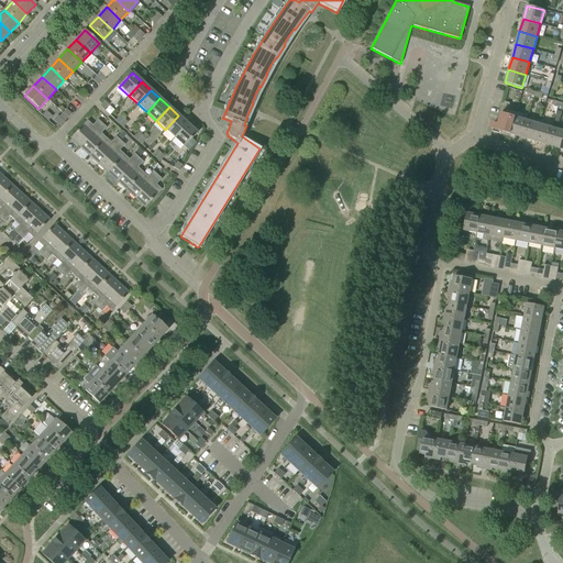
[(515,118),(507,114),(501,113),(498,124),(493,123),(492,129),(510,134),(515,118)]
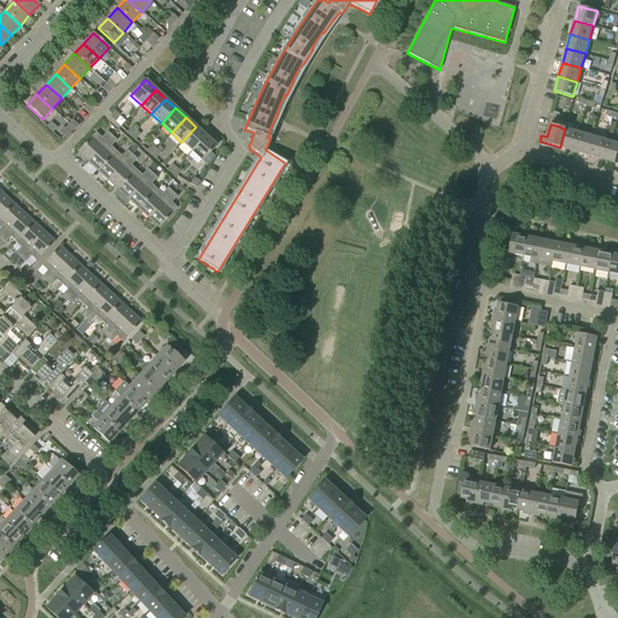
[(130,136),(136,130),(132,127),(127,133),(130,136)]
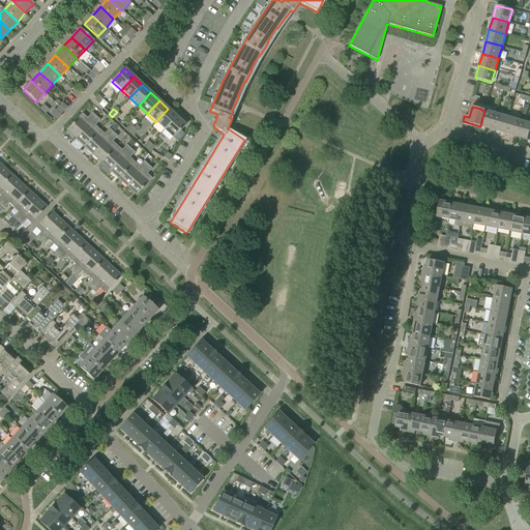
[(177,117),(168,109),(155,122),(165,130),(177,117)]
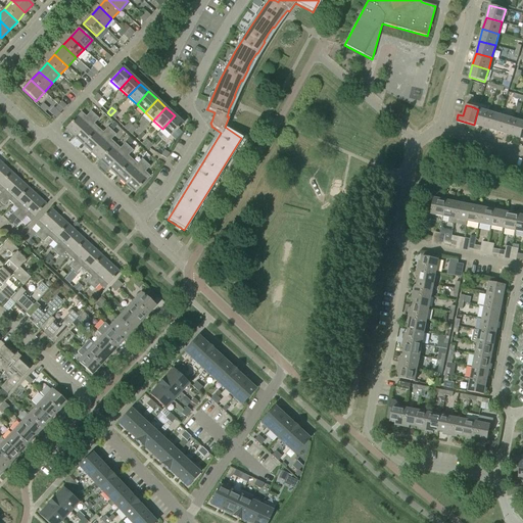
[(490,112),(478,109),(474,125),(485,128),(490,112)]
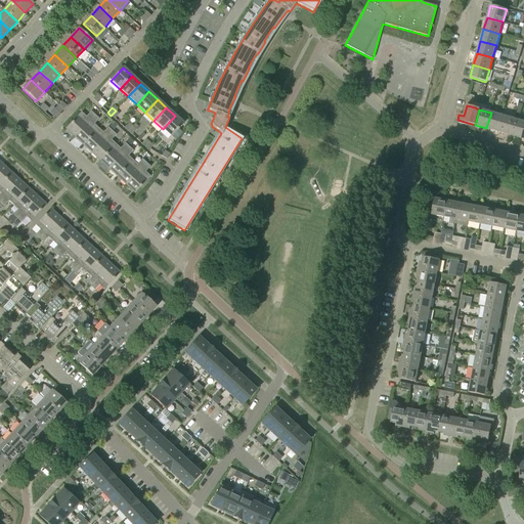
[(116,111),(111,116),(115,119),(119,114),(116,111)]
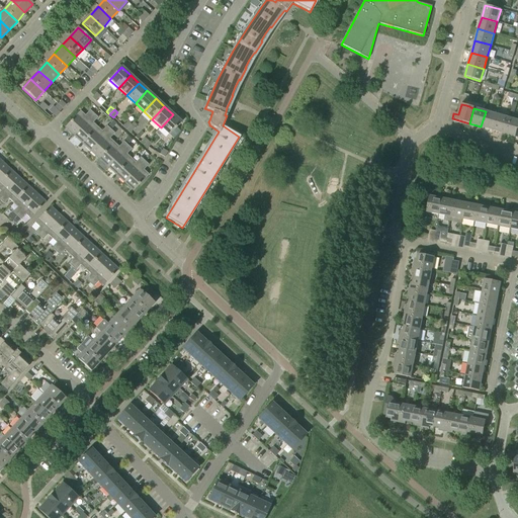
[(74,136),(93,114),(93,113),(90,111),(90,110),(85,115),(80,111),(65,127),(74,136)]
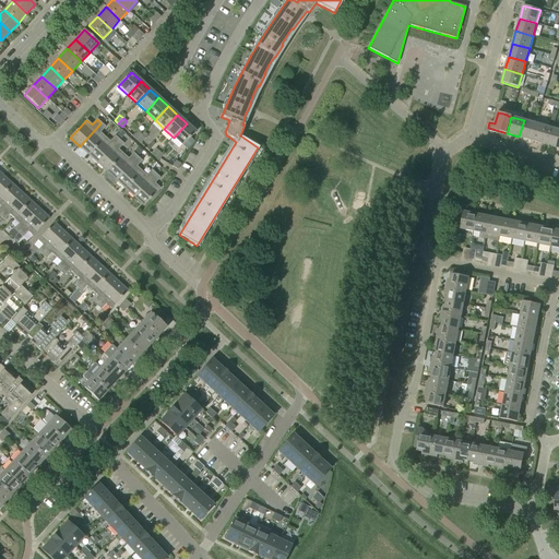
[(524,120),(519,137),(532,141),(536,123),(524,120)]
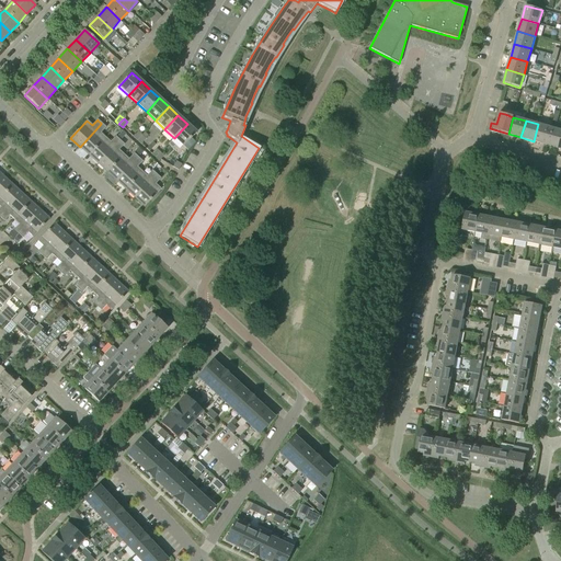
[(106,127),(101,124),(80,147),(89,156),(105,137),(101,133),(106,127)]
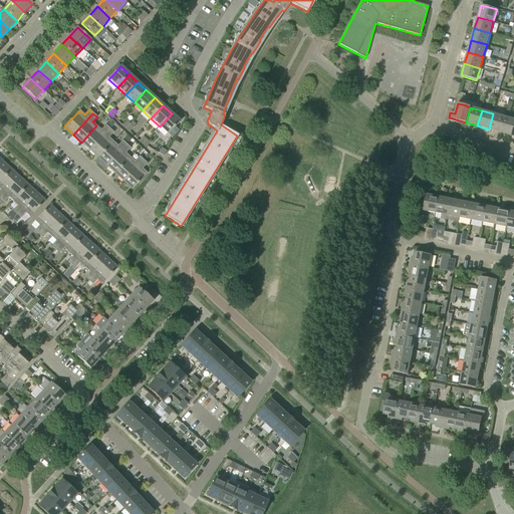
[(180,121),(172,113),(160,126),(168,135),(180,121)]
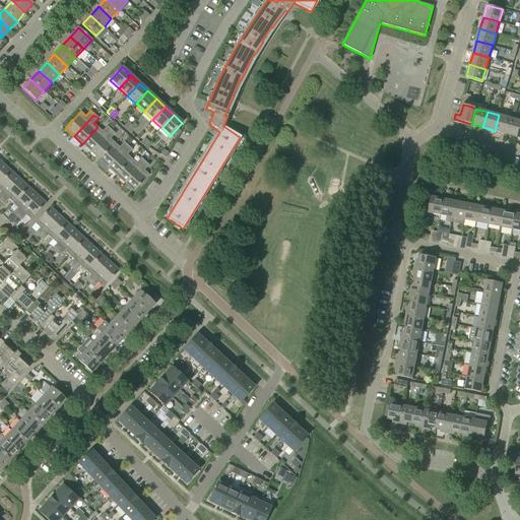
[(511,119),(499,115),(495,131),(506,134),(511,119)]
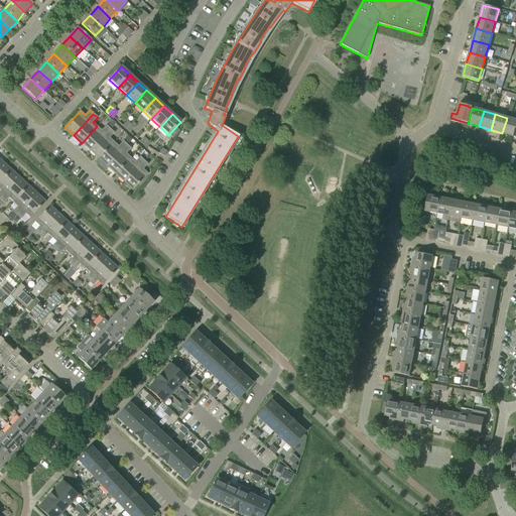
[(515,128),(515,120),(507,118),(502,133),(514,136),(515,128)]
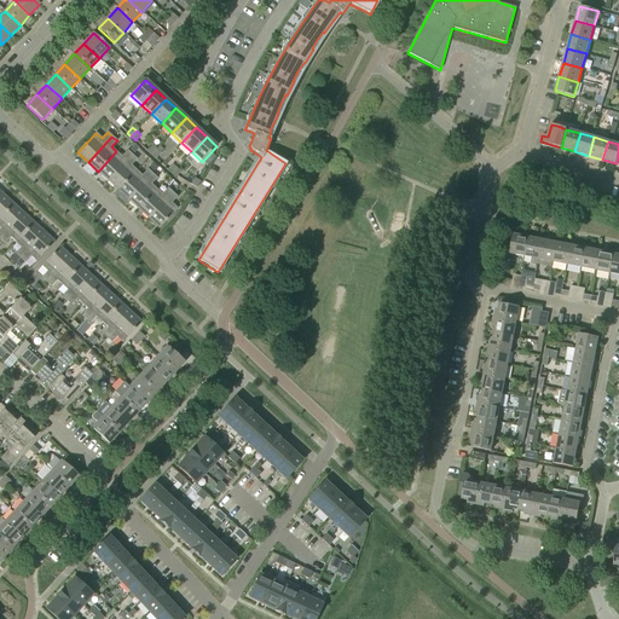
[(134,144),(127,151),(132,155),(138,148),(134,144)]
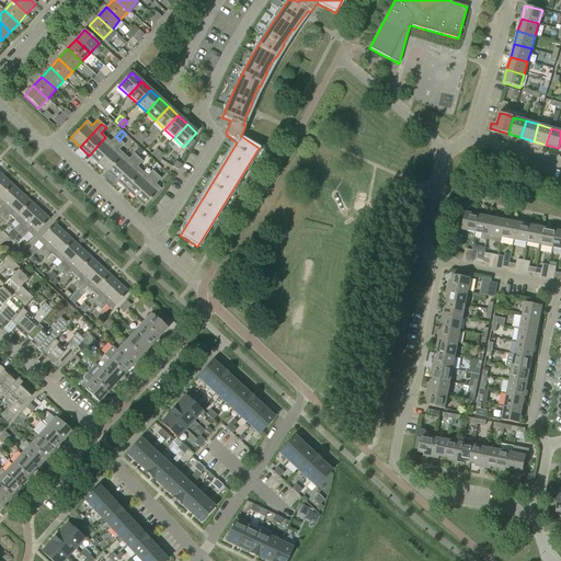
[(111,142),(105,137),(89,156),(98,164),(119,140),(115,137),(111,142)]
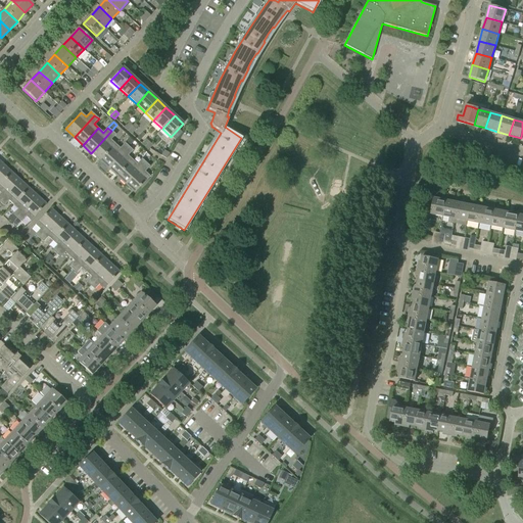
[(182,133),(178,129),(171,137),(175,140),(182,133)]
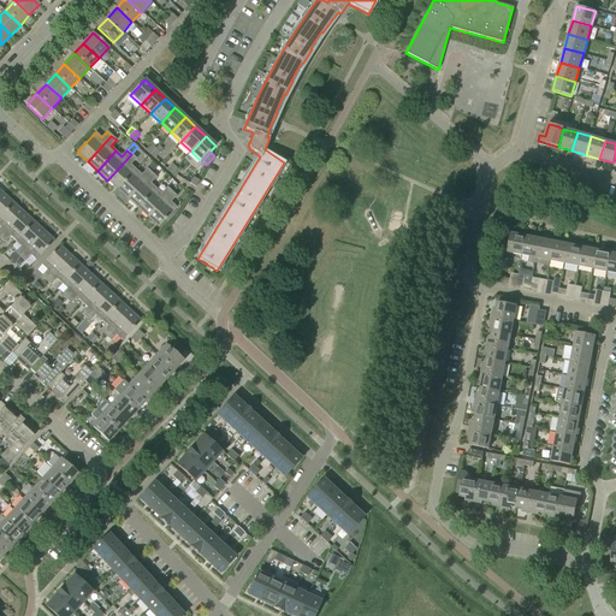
[(131,154),(107,181),(118,189),(136,170),(130,165),(136,159),(131,154)]
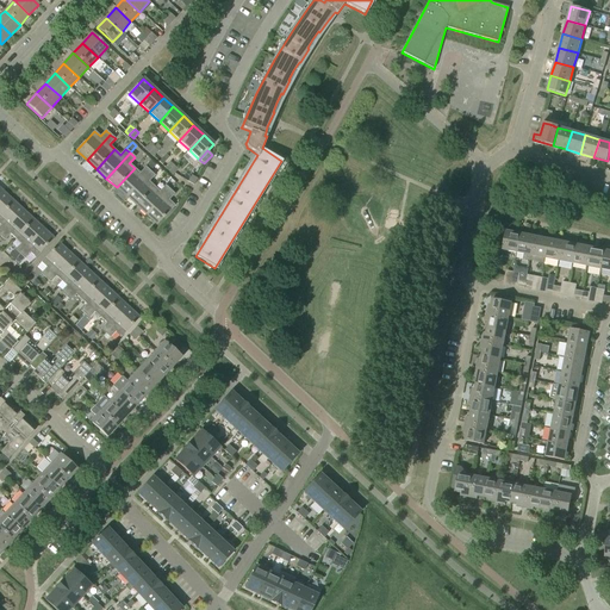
[(135,168),(117,187),(126,197),(150,172),(145,167),(139,173),(135,168)]
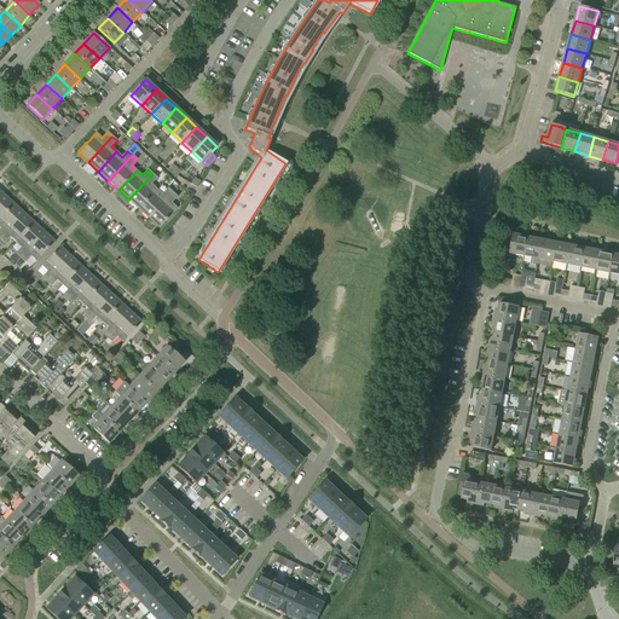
[(152,174),(128,200),(138,209),(157,190),(151,185),(157,178),(152,174)]
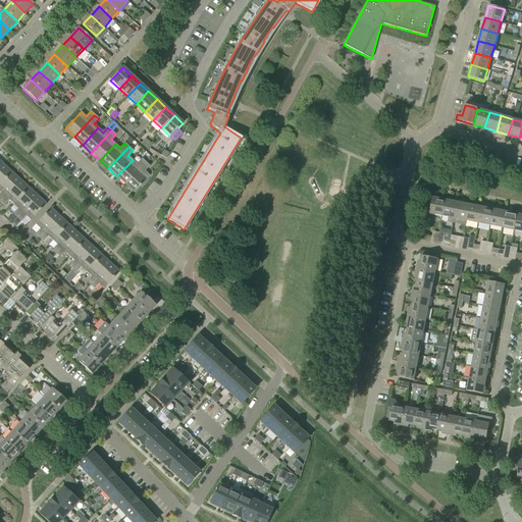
[(166,159),(169,154),(164,150),(160,156),(166,159)]
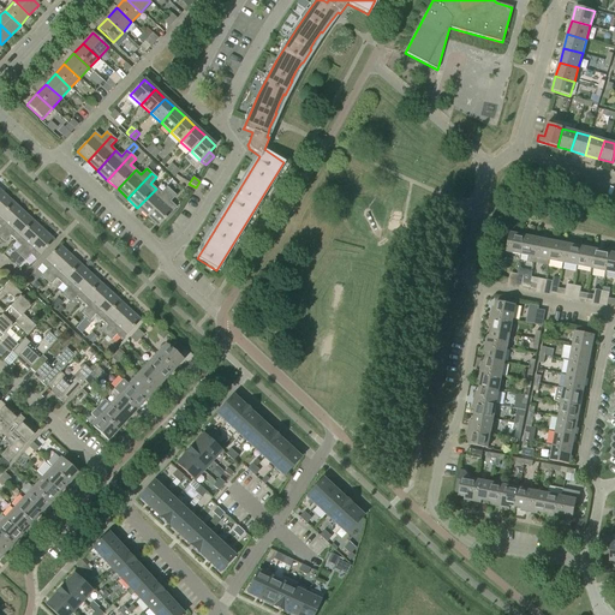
[(156,189),(137,208),(148,218),(172,191),(167,187),(161,193),(156,189)]
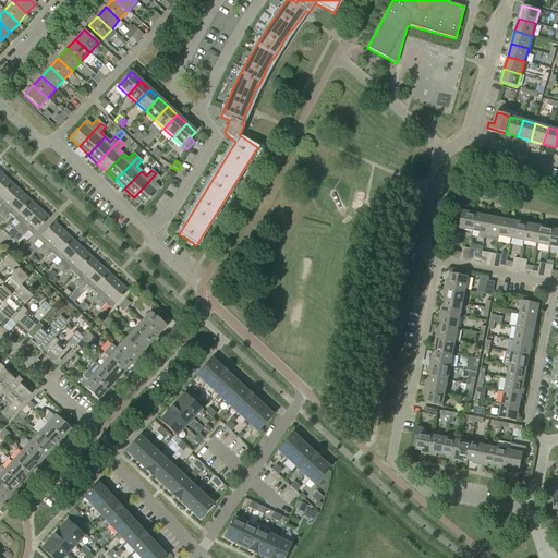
[(160,178),(156,173),(134,197),(144,206),(160,189),(155,183),(160,178)]
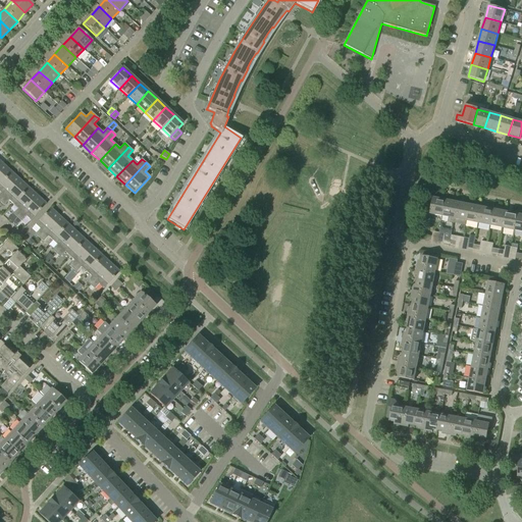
[(0,184),(11,172),(3,164),(0,166),(0,184)]
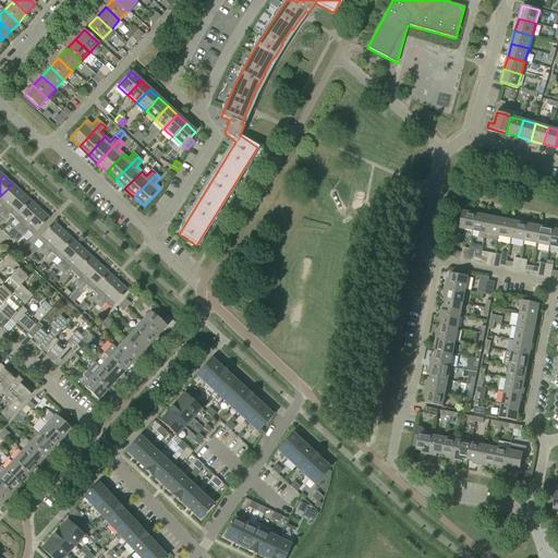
[(12,184),(0,196),(0,205),(1,206),(0,206),(0,215),(22,193),(12,184)]
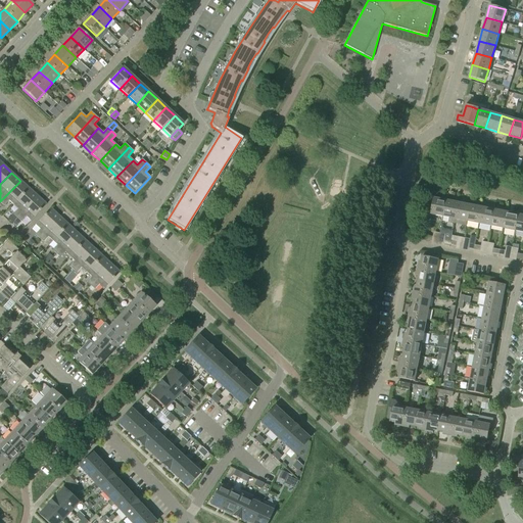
[(20,181),(0,201),(0,202),(4,206),(8,201),(13,205),(29,188),(20,181)]
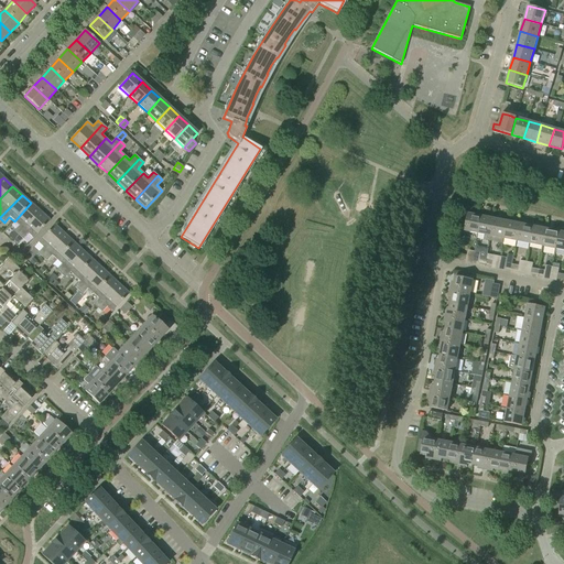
[(31,203),(14,221),(19,226),(13,231),(14,232),(18,236),(40,212),(31,203)]
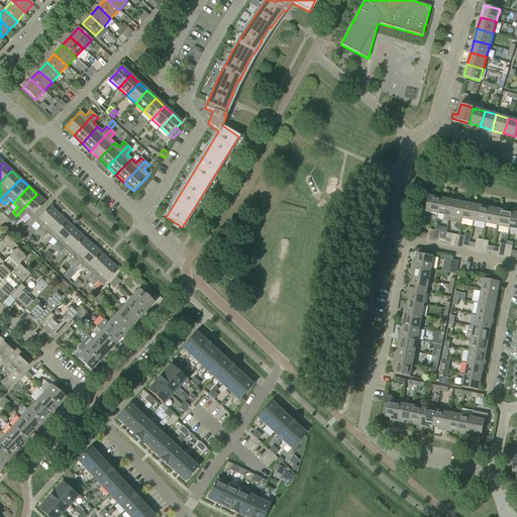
[(36,194),(16,216),(20,219),(25,214),(30,219),(45,202),(36,194)]
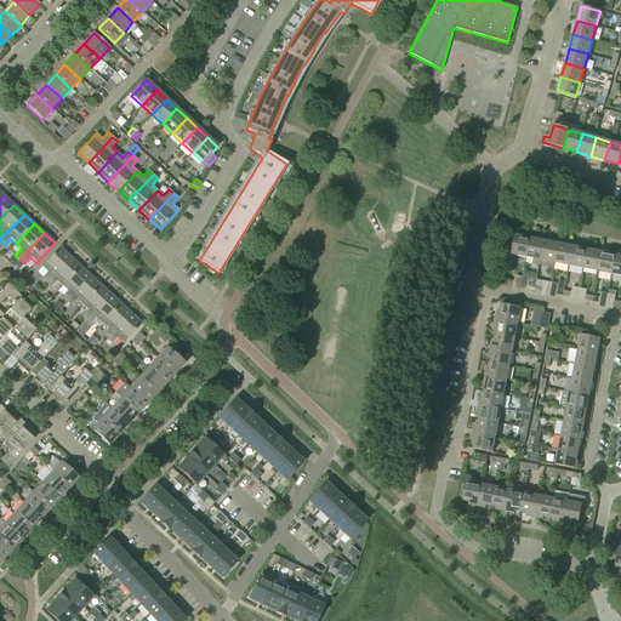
[(527,257),(530,238),(516,235),(512,255),(527,257)]
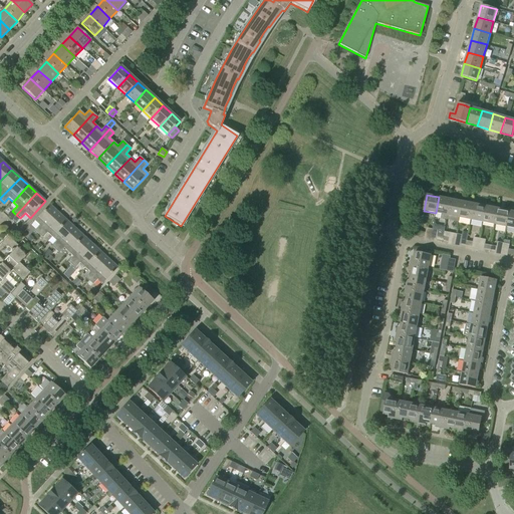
[(451,200),(439,197),(436,213),(442,214),(441,219),(447,220),(451,200)]
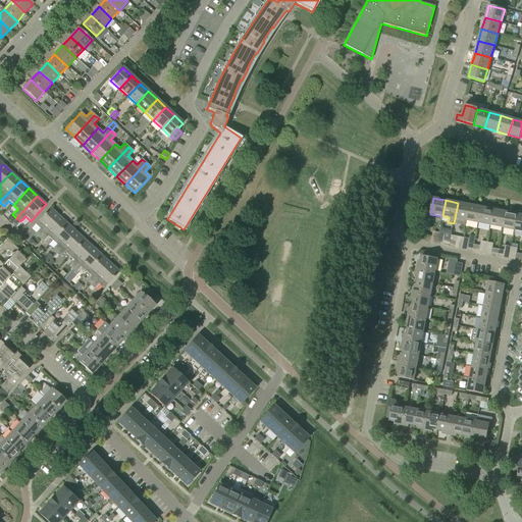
[(470,205),(458,203),(454,223),(466,225),(467,221),(470,205)]
